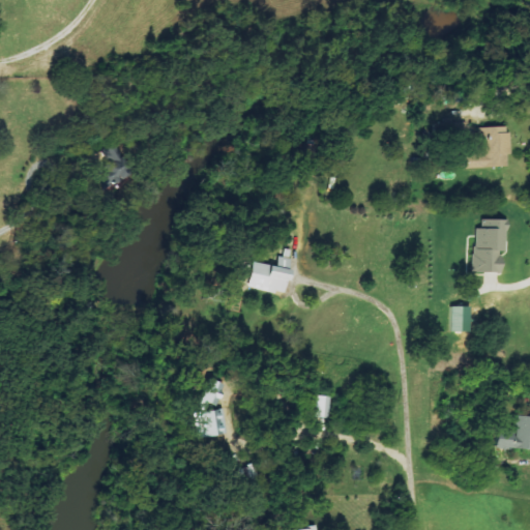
[(476,128),(477,153),(465,153),(465,169),(509,167),(508,127),(476,128)]
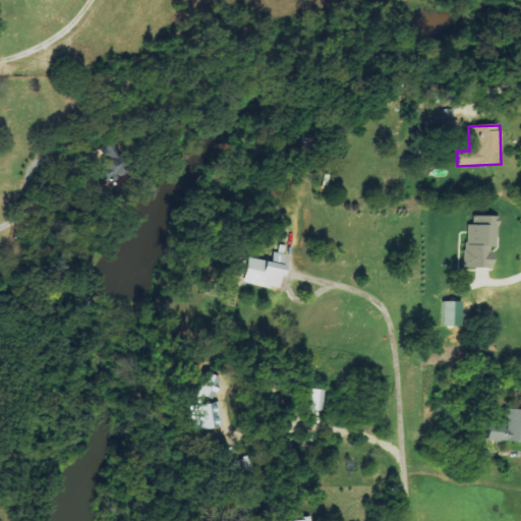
[(121,168),(115,140),(97,146),(104,172),(121,168)]
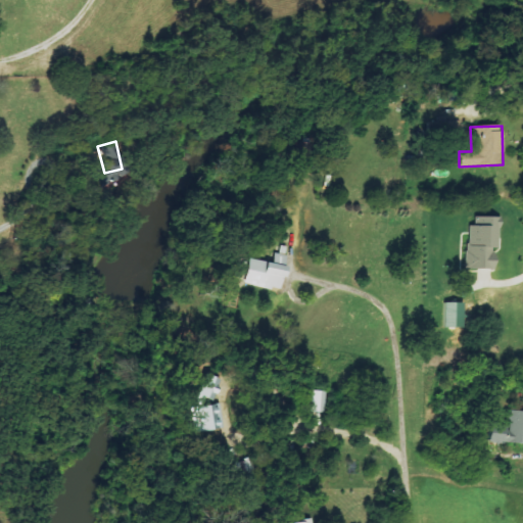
[(497,218),(475,217),(474,227),(467,226),(466,269),(495,270),(497,218)]
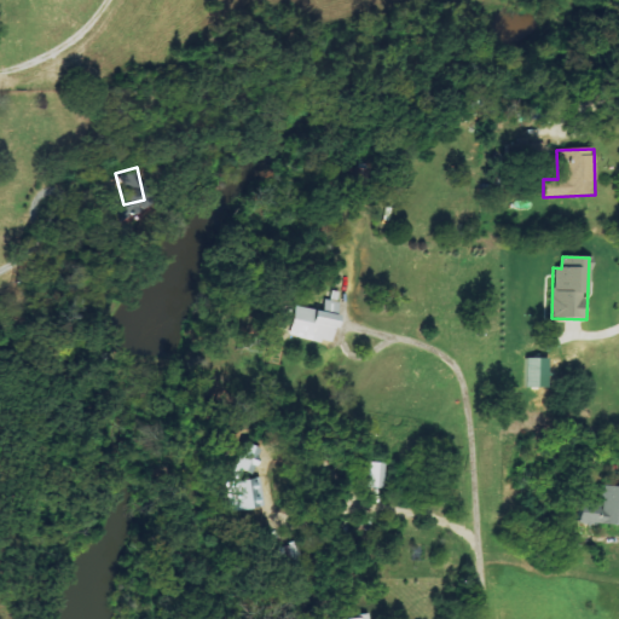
[(295,306),(289,335),(334,343),(341,302),(324,299),(322,311),(295,306)]
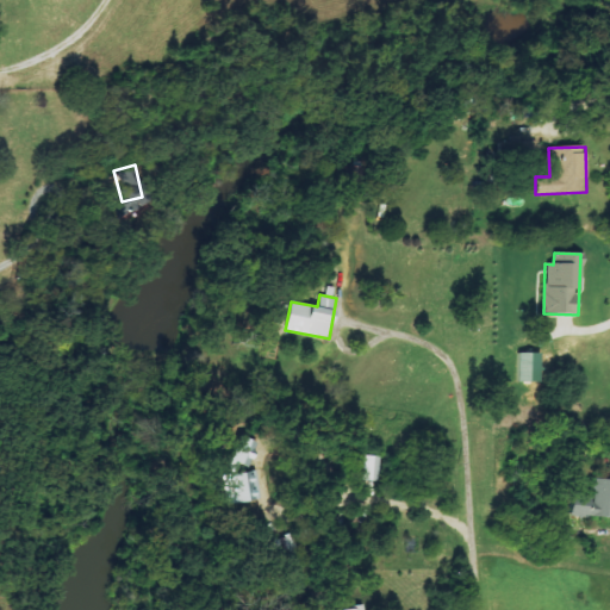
[(516,353),(516,381),(540,381),(540,353),(516,353)]
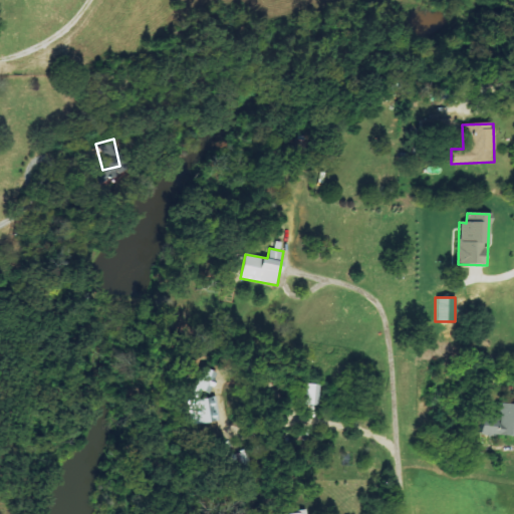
[(196,387),(208,393),(217,372),(205,367),(196,387)]
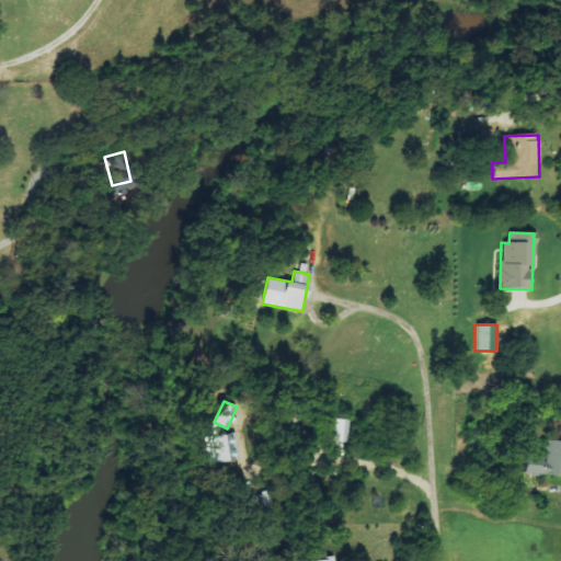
[(347,442),(348,419),(334,419),(333,442),(347,442)]
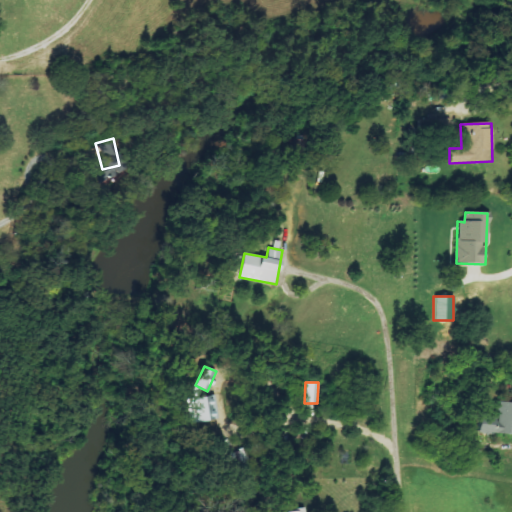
[(218,419),(215,395),(194,398),(197,422),(218,419)]
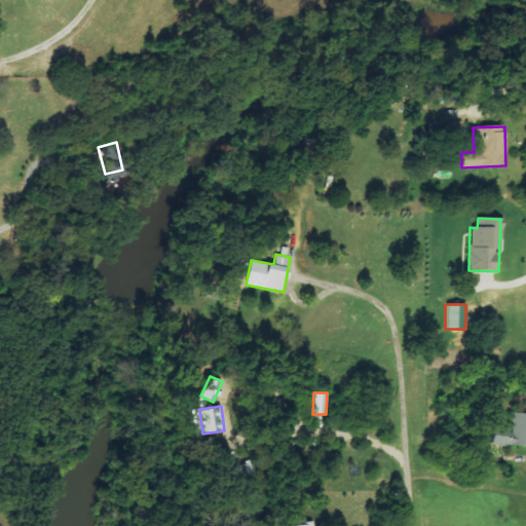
[(525,412),(513,412),(512,436),(493,435),(492,444),(525,446),(525,412)]
